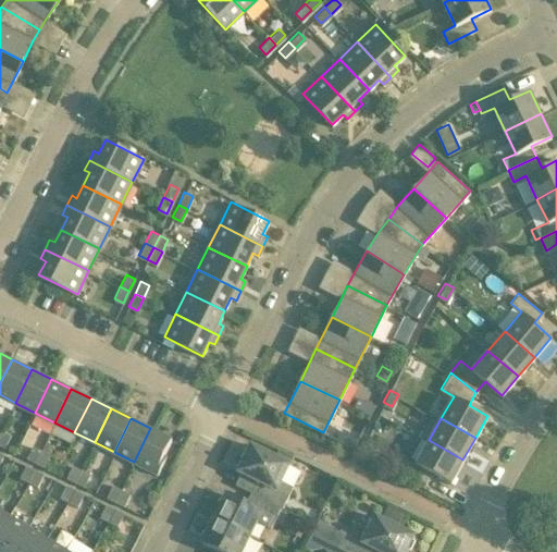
[(157,473),(165,455),(163,454),(171,438),(150,428),(134,462),(157,473)]
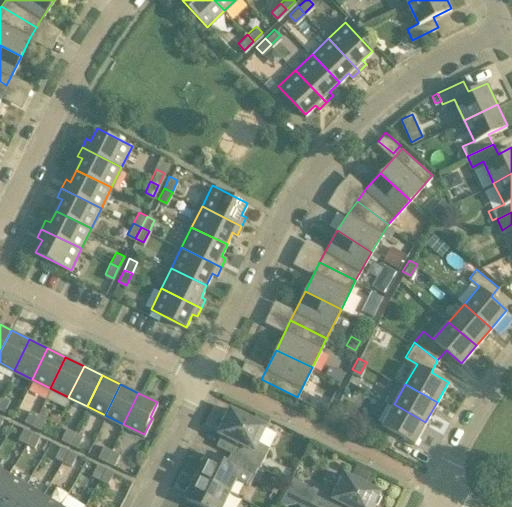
[(2,394),(0,397),(0,407),(4,409),(10,398),(2,394)]
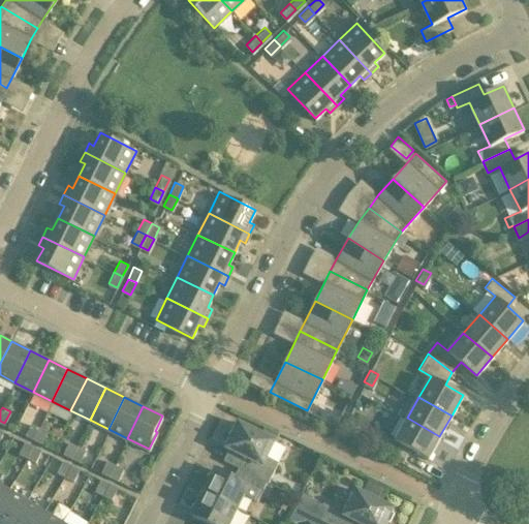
[(340,415),(331,411),(327,419),(336,423),(340,415)]
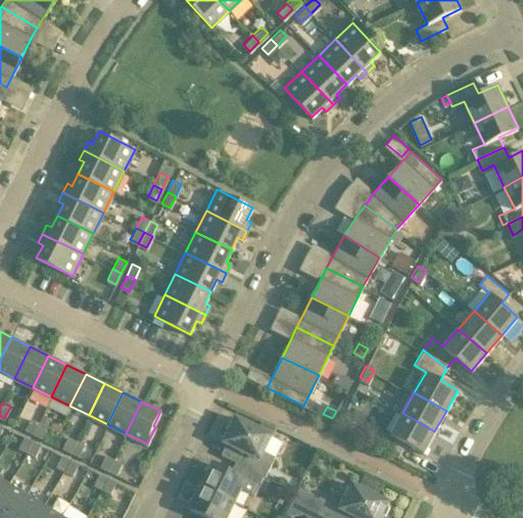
[(399,452),(405,441),(423,452),(434,431),(402,413),(390,433),(379,427),(373,437),(399,452)]
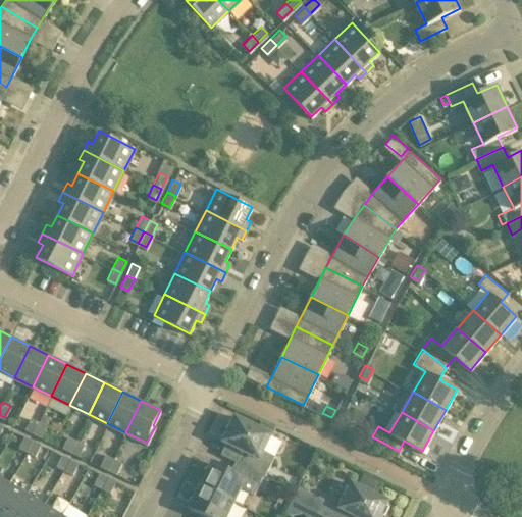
[(242,415),(237,416),(235,415),(222,440),(242,450),(237,460),(240,462),(263,473),(264,474),(265,473),(281,481),(284,473),(272,467),(271,468),(268,467),(274,454),(263,449),(270,433),(251,423),(249,419),(242,415)]
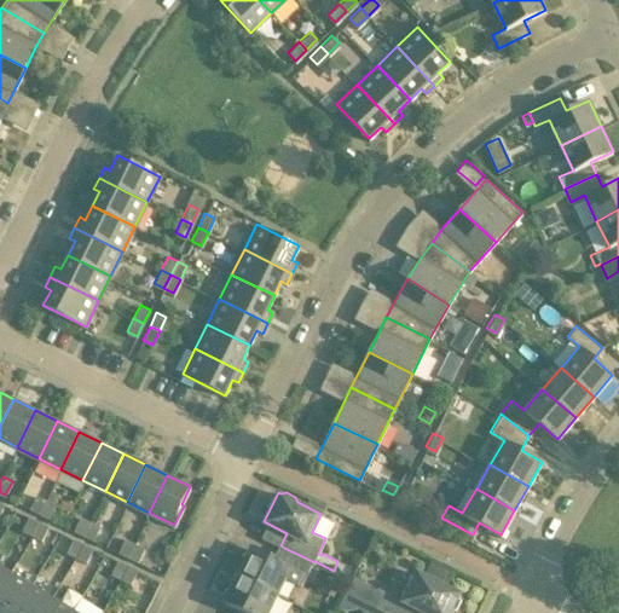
[(29,507),(39,512),(46,498),(36,493),(29,507)]
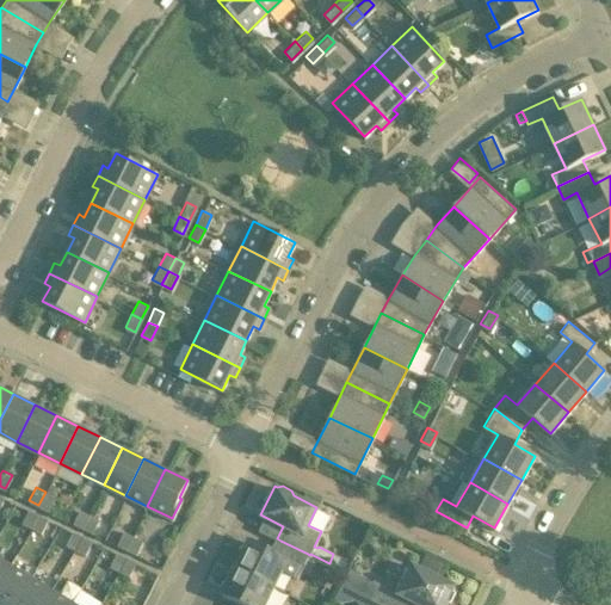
[(45,492),(38,505),(48,511),(55,497),(45,492)]
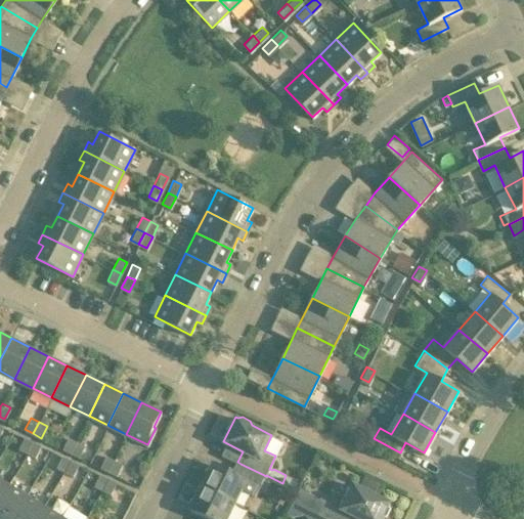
[(25,436),(18,447),(27,451),(34,440),(25,436)]
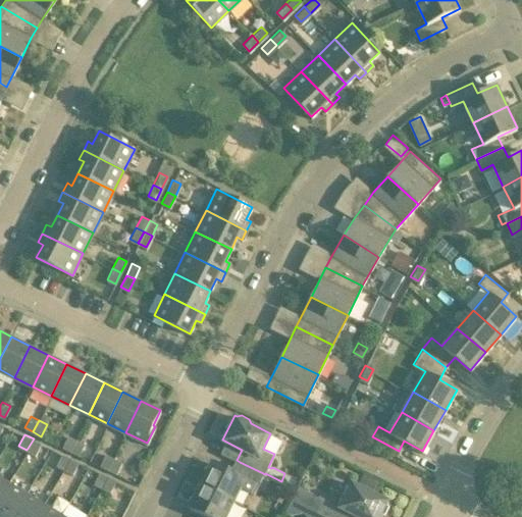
[(67,434),(62,447),(70,451),(76,438),(67,434)]
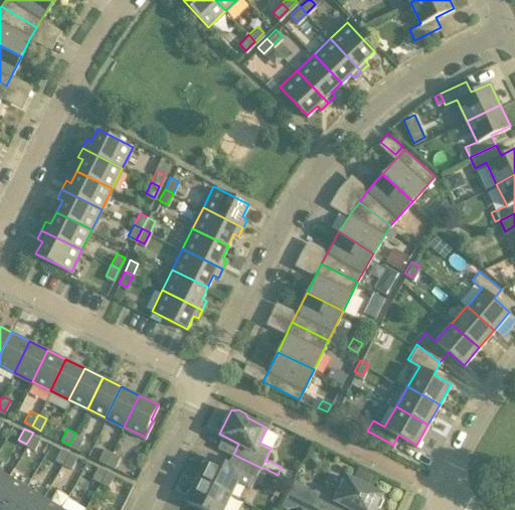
[(34,448),(39,437),(33,433),(26,444),(34,448)]
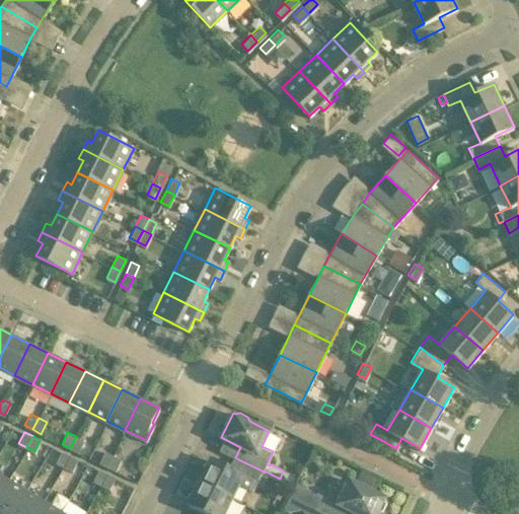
[(78,452),(84,440),(76,436),(70,448),(78,452)]
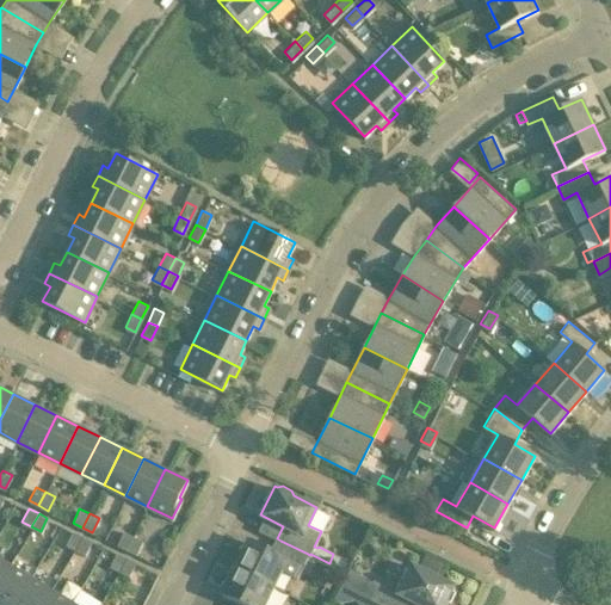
[(72,530),(66,543),(75,548),(82,535),(72,530)]
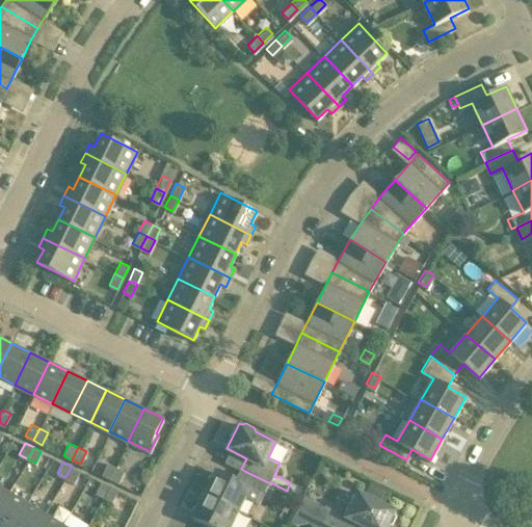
[(107,462),(101,474),(109,478),(115,466),(107,462)]
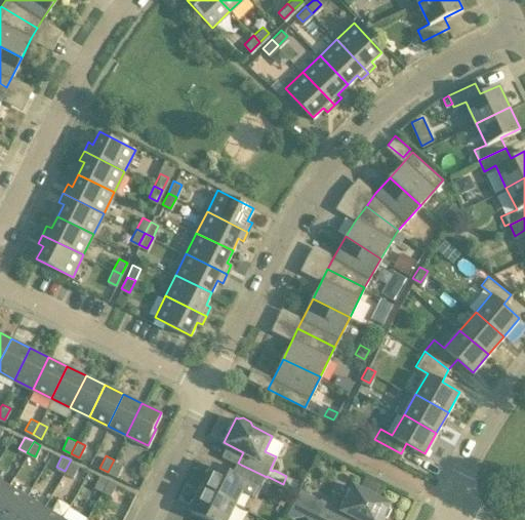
[(73,475),(78,464),(71,460),(65,471),(73,475)]
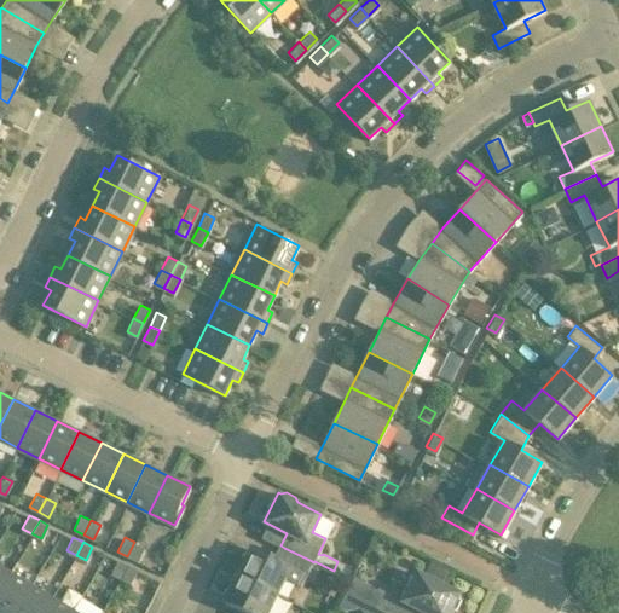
[(137,561),(144,547),(134,542),(127,556),(137,561)]
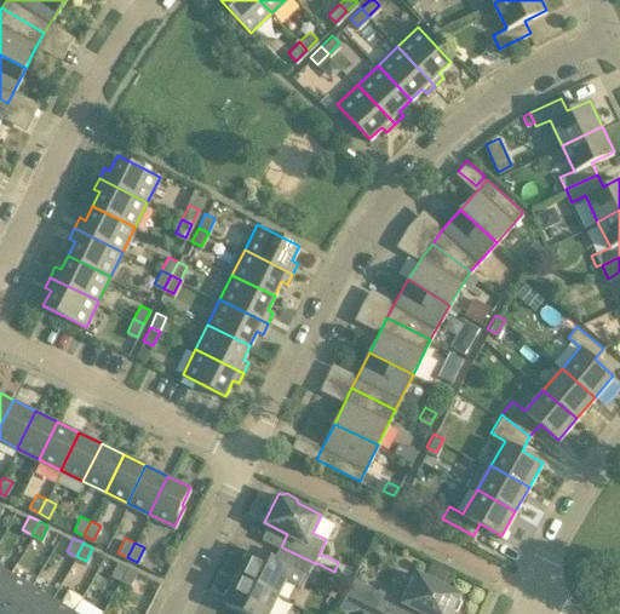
[(279,561),(252,547),(237,574),(277,594),(286,577),(302,584),(313,562),(285,549),(279,561)]
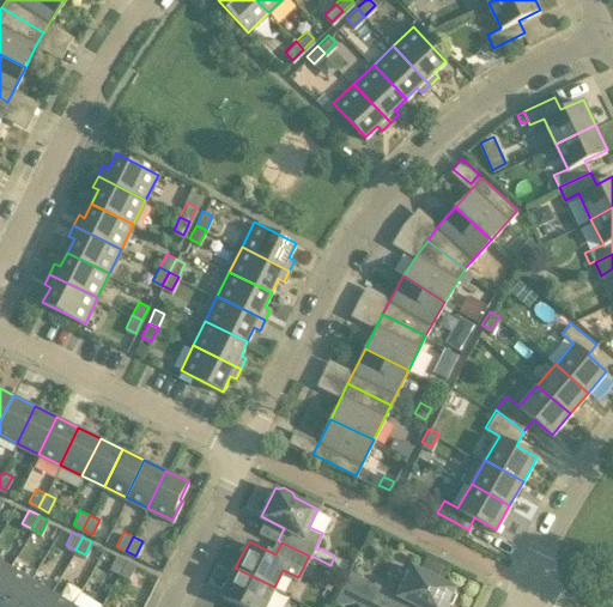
[(116,553),(109,566),(120,571),(127,559),(116,553)]
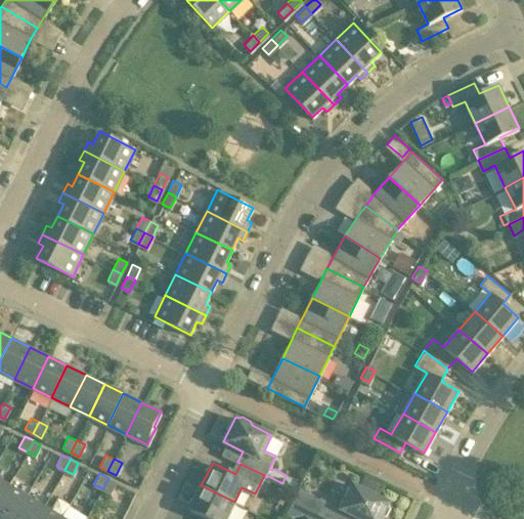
[(0,477),(0,495),(8,482),(0,477)]
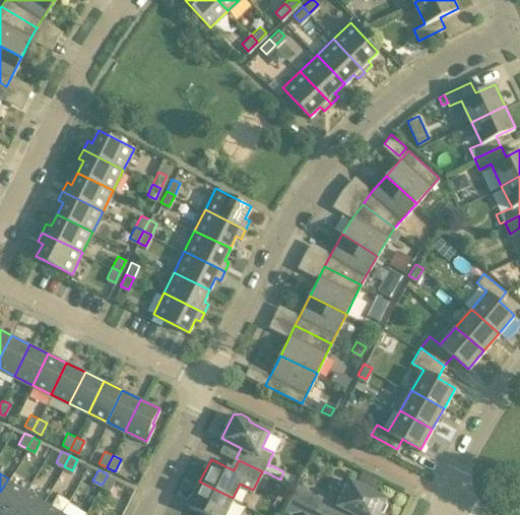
[(109,489),(114,477),(108,474),(102,485),(109,489)]
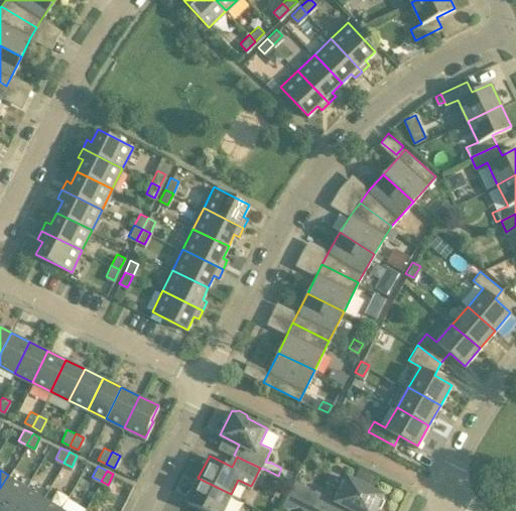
[(8,475),(0,488),(0,510),(1,510),(10,510),(25,486),(8,475)]
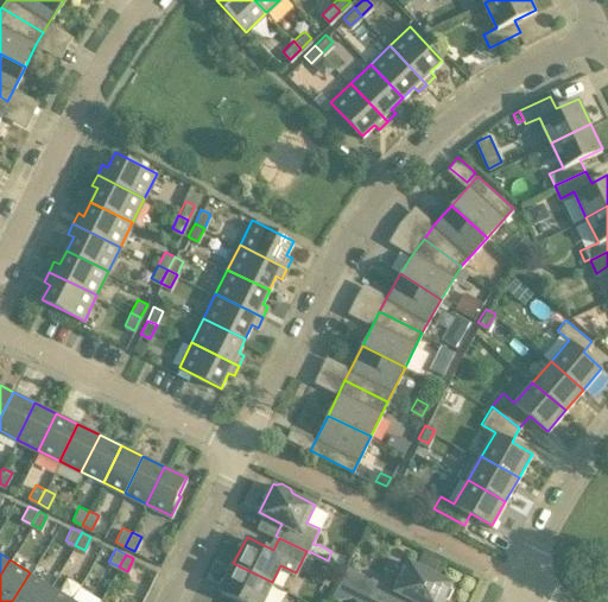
[(399,580),(387,574),(379,589),(368,584),(366,589),(369,591),(369,593),(387,601),(412,601),(413,600),(419,601),(441,601),(451,582),(447,580),(444,575),(437,571),(431,571),(409,561),(399,580)]
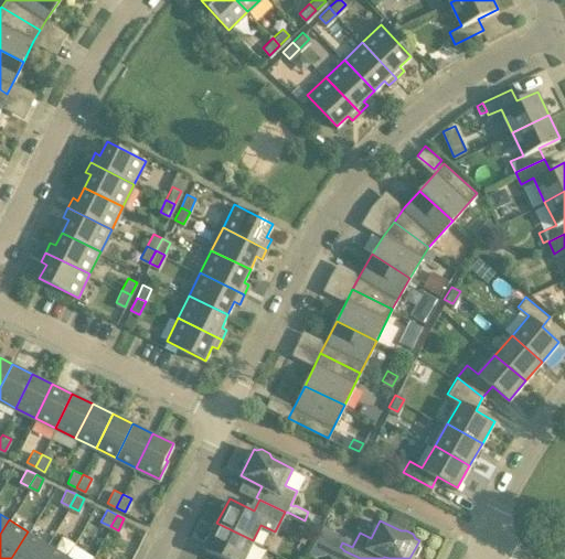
[(243,558),(253,540),(216,523),(204,547),(227,558),(243,558)]
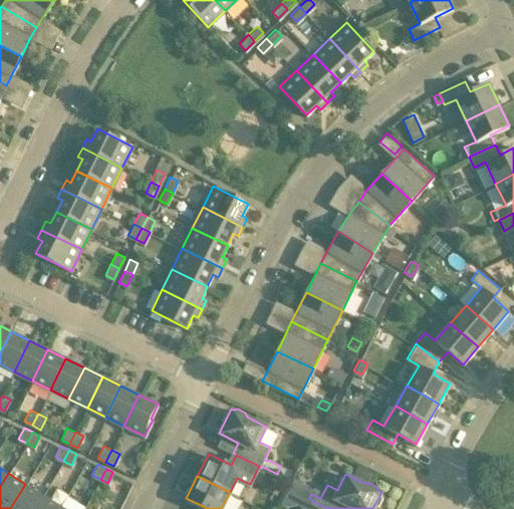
[(25,484),(10,508),(33,508),(43,494),(25,484)]
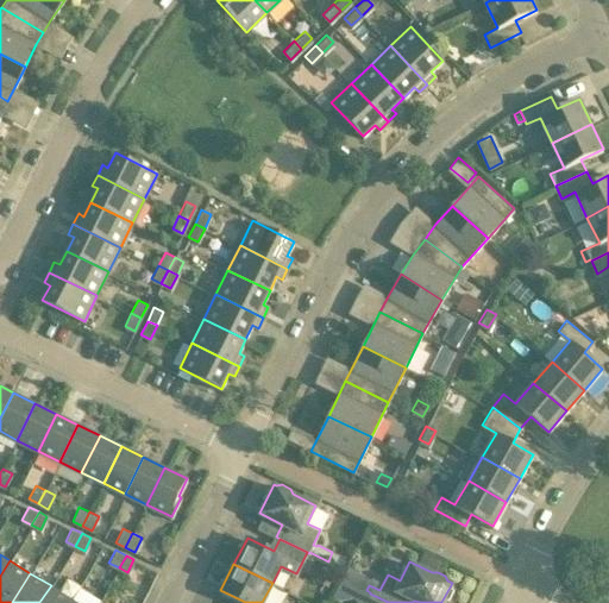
[(51,585),(39,602),(68,602),(71,598),(51,585)]
